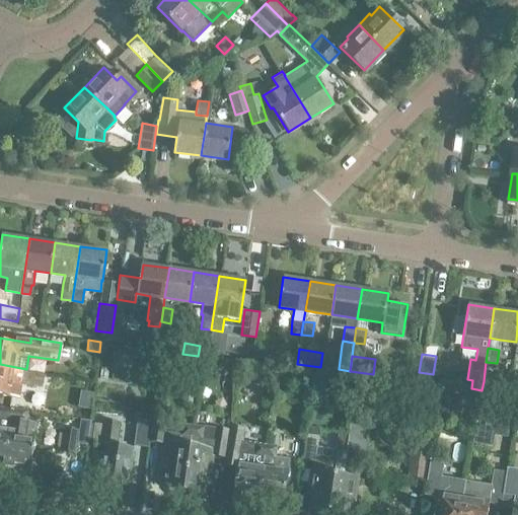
[(0,390),(11,393),(20,394),(22,382),(43,385),(45,371),(43,371),(43,372),(26,370),(26,369),(0,364),(0,390)]
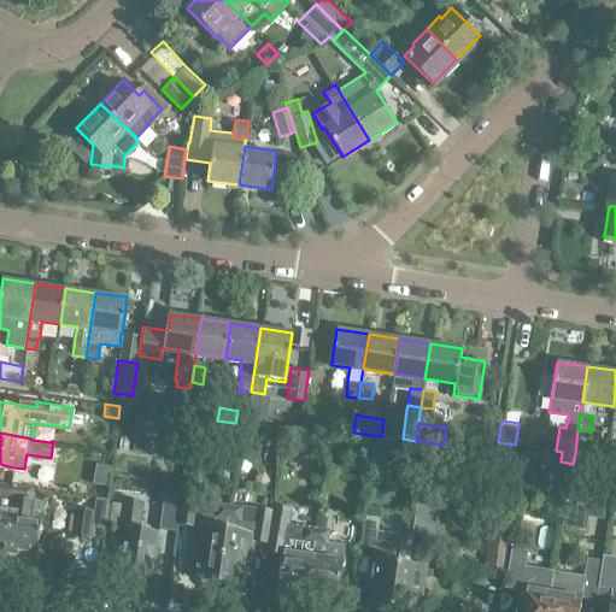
[(294,436),(292,458),(315,462),(318,439),(294,436)]
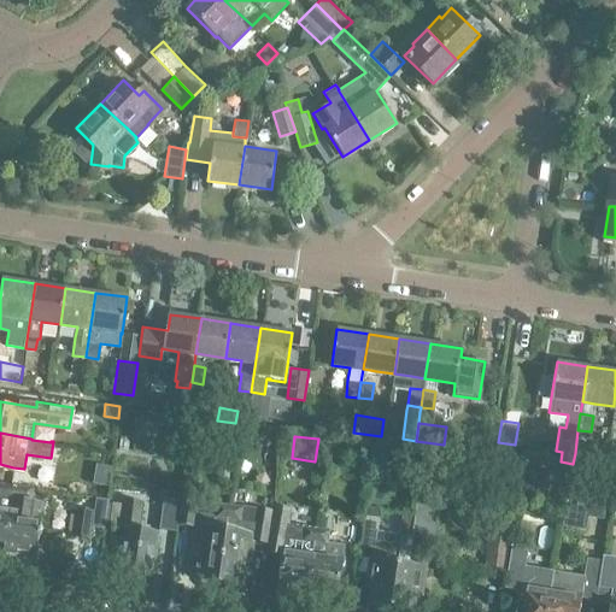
[(615,470),(615,458),(606,457),(605,469),(615,470)]
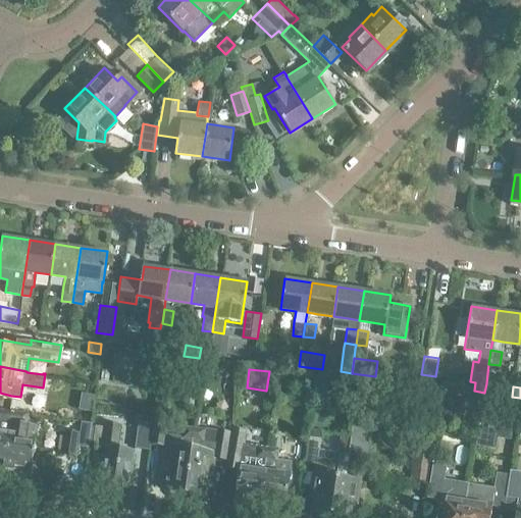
[(377,394),(360,391),(355,424),(372,426),(374,413),(383,414),(385,402),(376,401),(377,394)]
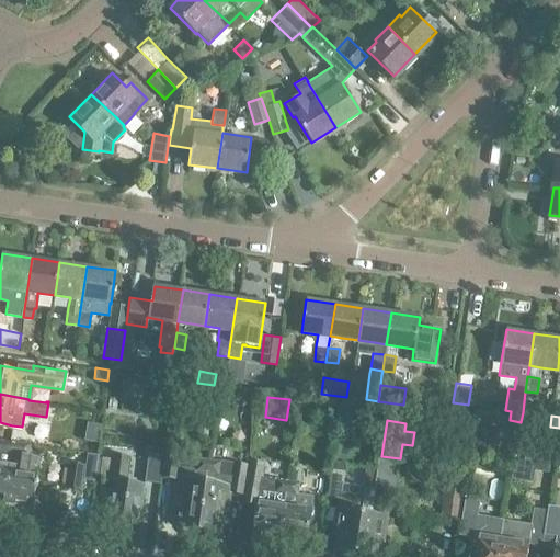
[(504,453),(507,432),(491,430),(488,451),(504,453)]
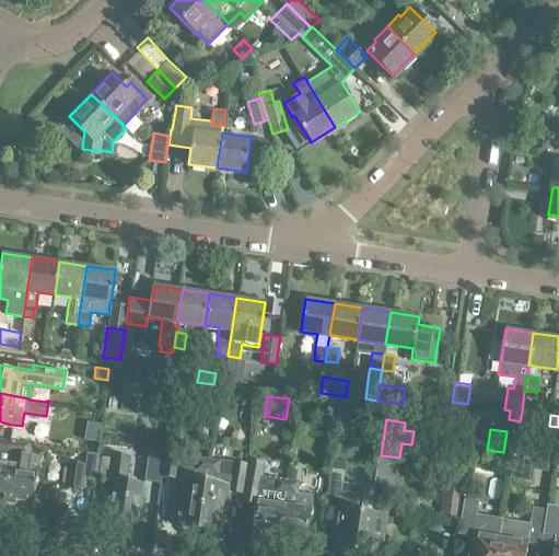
[(0,501),(6,460),(9,439),(0,437),(0,501)]
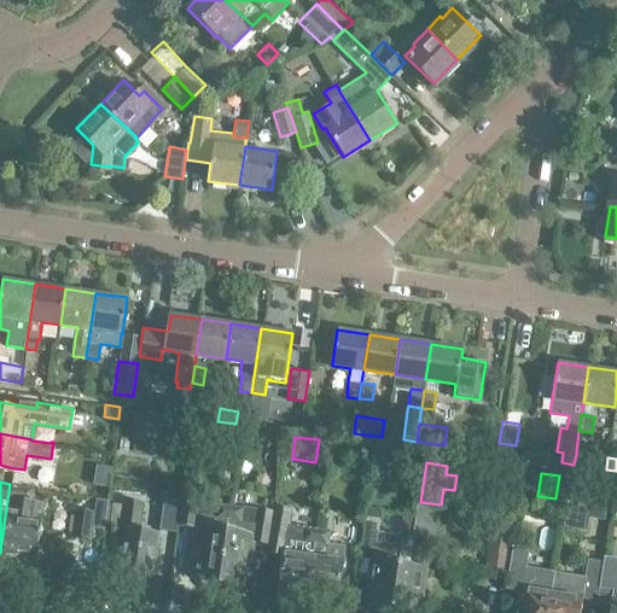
[(4,553),(5,549),(36,554),(42,513),(41,512),(42,501),(31,500),(33,488),(10,484),(6,507),(0,553),(4,553)]
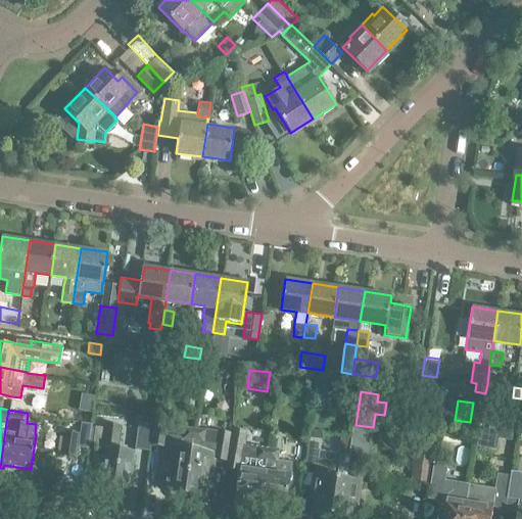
[(481,410),(479,423),(512,428),(514,415),(481,410)]
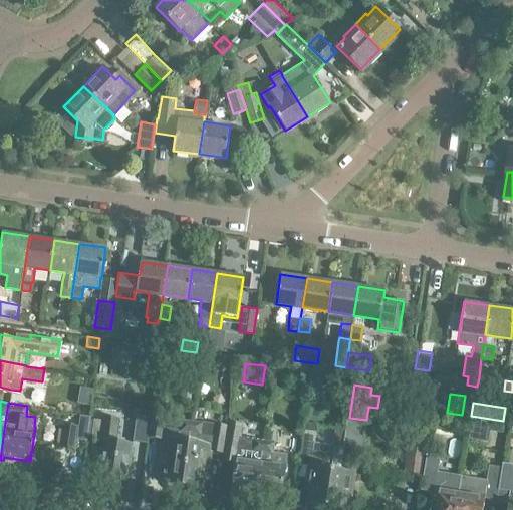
[(151,406),(150,416),(147,436),(162,438),(166,408),(151,406)]
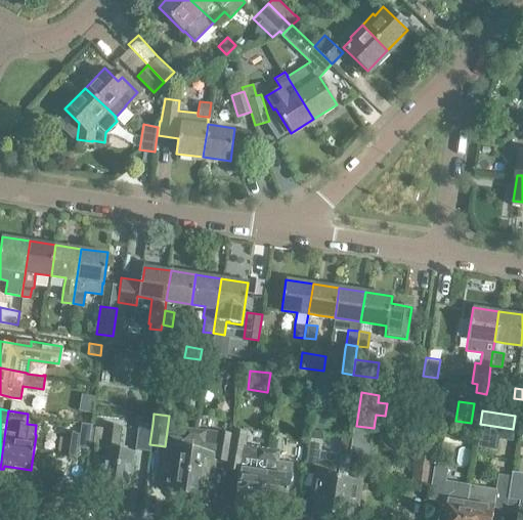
[(148,450),(149,444),(153,424),(138,422),(134,447),(148,450)]
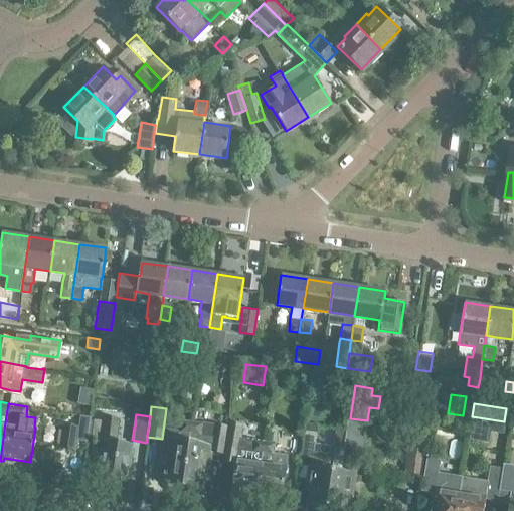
[(91,436),(101,438),(101,440),(104,440),(99,474),(126,478),(132,444),(116,441),(119,417),(105,415),(104,419),(94,418),(91,436)]
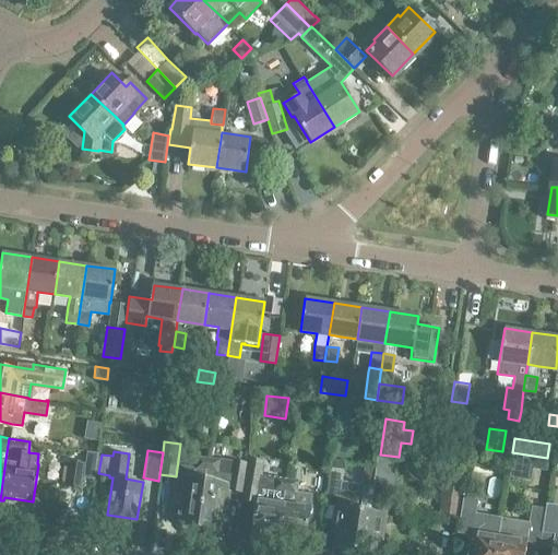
[(177,522),(179,522),(183,528),(192,529),(198,526),(199,526),(209,457),(196,455),(194,465),(181,463),(176,499),(180,499),(177,522)]
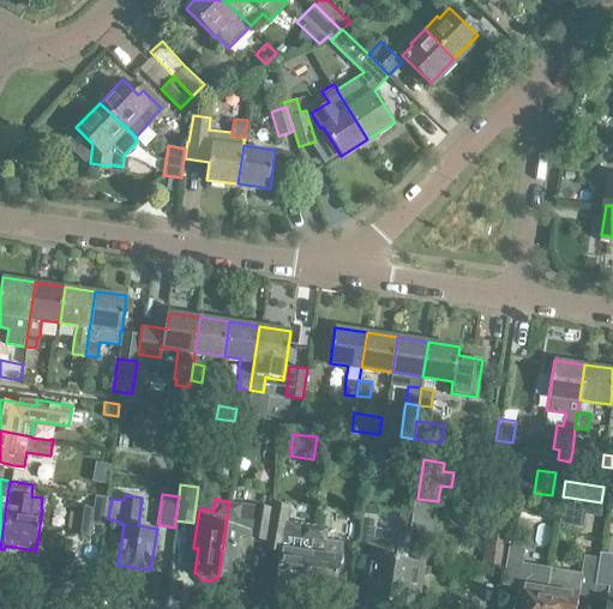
[(398,530),(389,603),(392,603),(396,608),(404,608),(408,606),(409,606),(412,588),(419,589),(426,534),(432,529),(436,504),(413,500),(408,531),(398,530)]
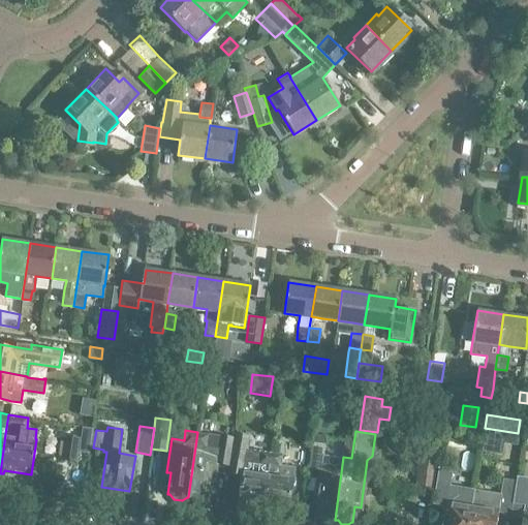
[(217,461),(218,446),(206,444),(208,433),(197,432),(188,497),(190,497),(193,502),(200,503),(205,500),(206,500),(210,473),(214,473),(216,461),(217,461)]
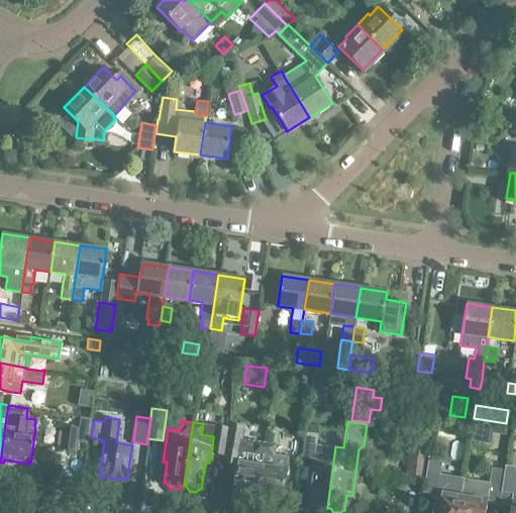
[(77,426),(64,424),(63,431),(61,446),(61,447),(74,449),(77,426)]
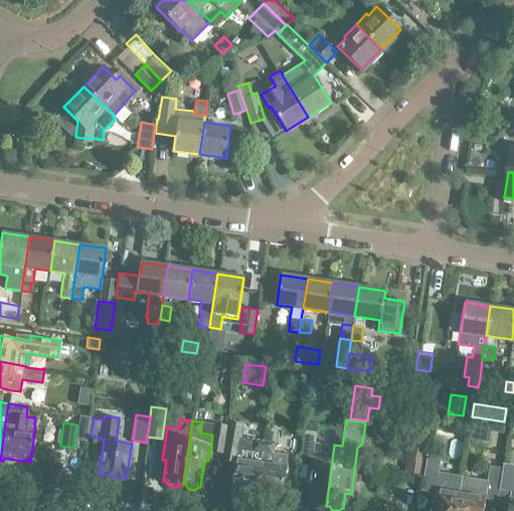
[(212,435),(211,449),(225,451),(228,428),(228,424),(214,422),(212,435)]
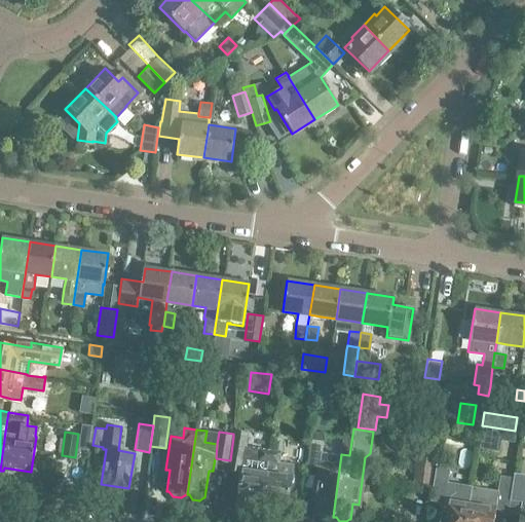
[(261,505),(272,507),(274,511),(280,512),(285,509),(286,510),(291,475),(277,473),(278,461),(280,450),(283,437),(271,435),(269,448),(261,505)]
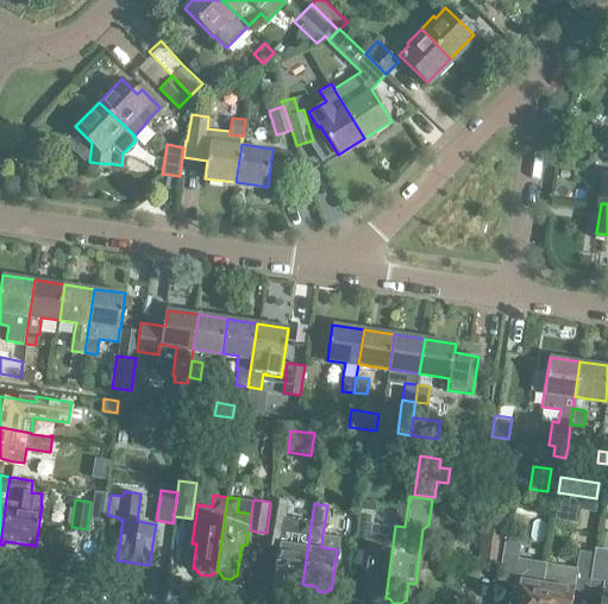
[(270,505),(267,533),(277,534),(281,534),(283,515),(284,508),(270,505)]
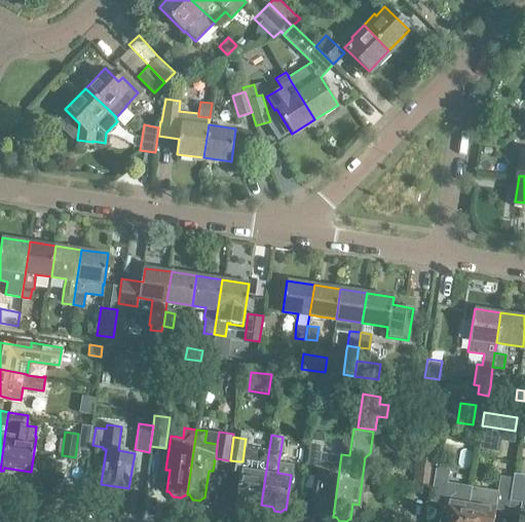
[(306,464),(317,465),(316,477),(314,476),(311,497),(315,498),(313,514),(315,514),(319,518),(326,519),(330,516),(333,517),(341,454),(322,451),(323,441),(309,439),(306,464)]
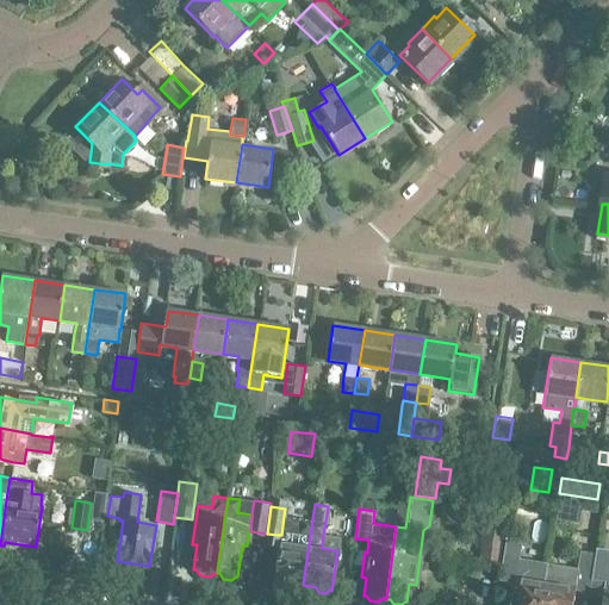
[(273,581),(275,581),(278,586),(286,587),(290,584),(303,585),(312,519),(285,516),(284,516),(281,535),(278,535),(277,541),(279,542),(273,581)]
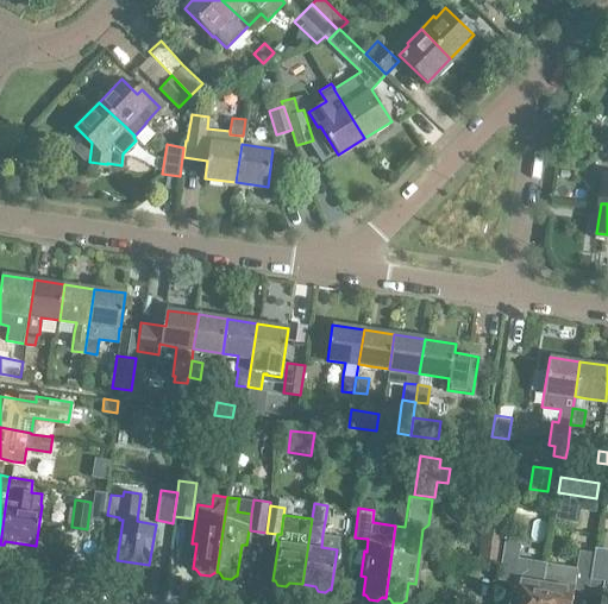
[(503,521),(484,517),(476,568),(496,571),(503,521)]
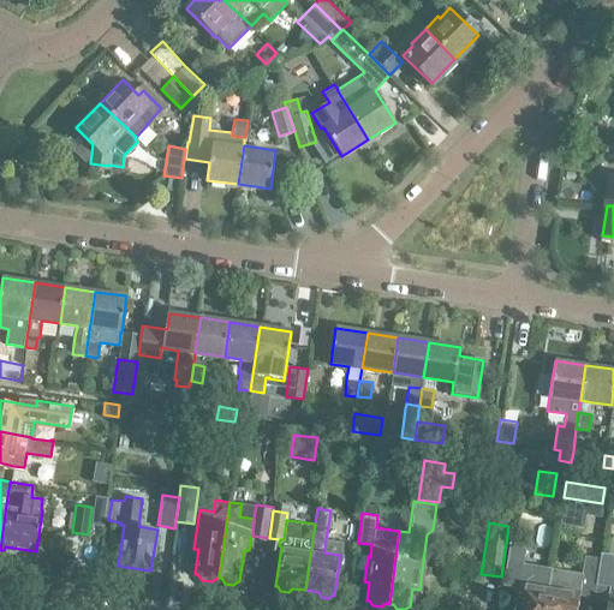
[(505,570),(519,573),(513,609),(543,609),(548,587),(531,585),(534,573),(522,570),(525,548),(510,545),(505,570)]
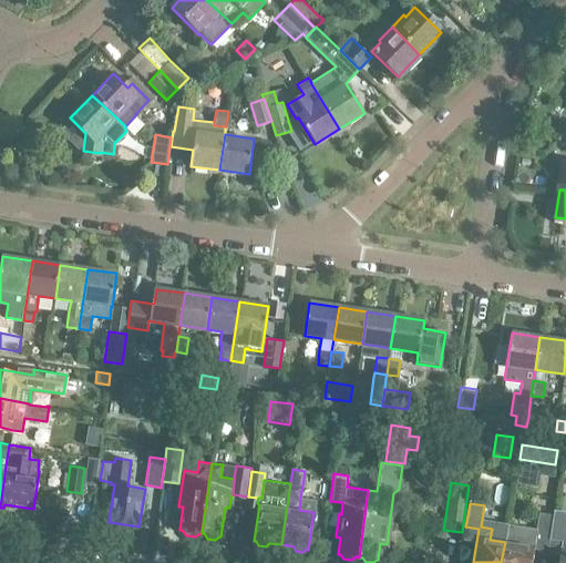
[(531,562),(535,536),(548,539),(553,514),(538,512),(536,528),(507,523),(505,542),(501,562),(531,562)]
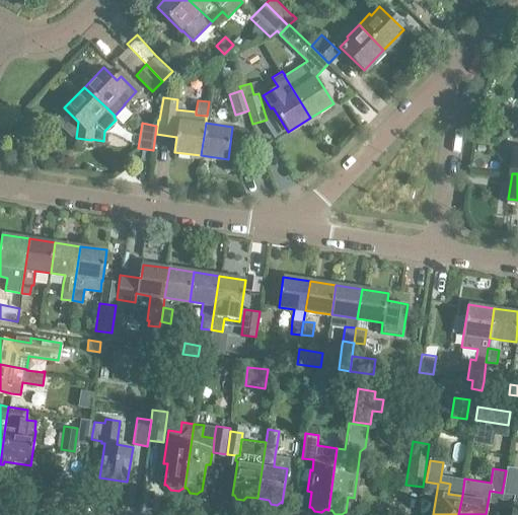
[(513,495),(512,502),(510,514),(517,514),(517,488),(516,488),(517,476),(517,472),(506,470),(502,493),(513,495)]
